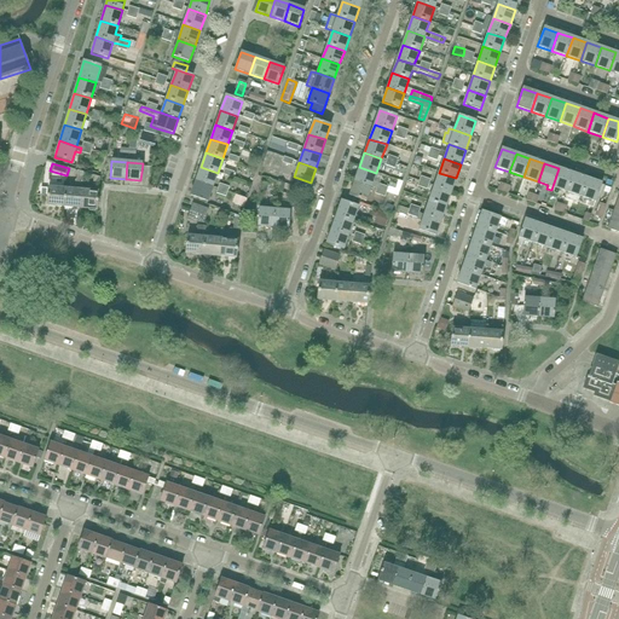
[(213,187),(218,173),(201,167),(196,181),(213,187)]
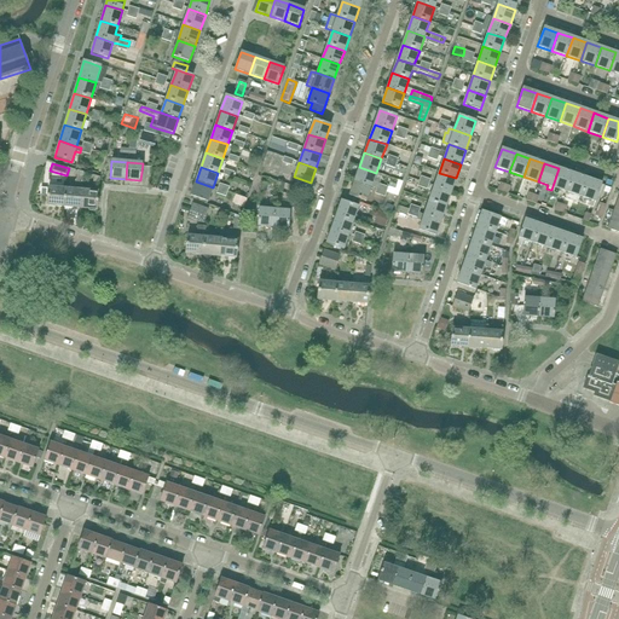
[(371,187),(376,173),(359,167),(354,181),(371,187)]
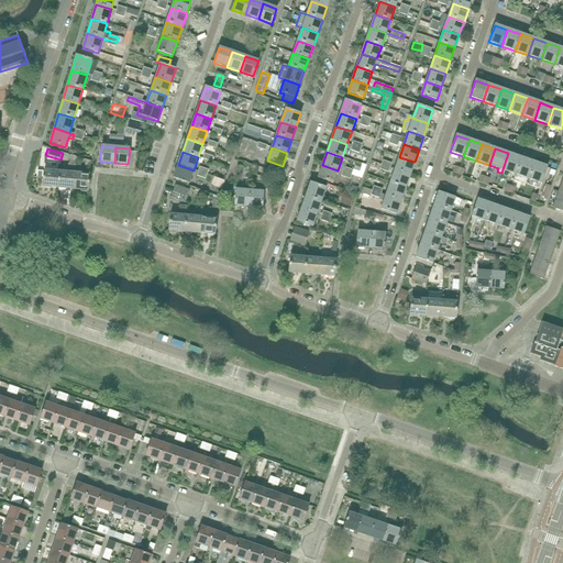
[(516,175),(521,158),(508,153),(503,169),(516,175)]
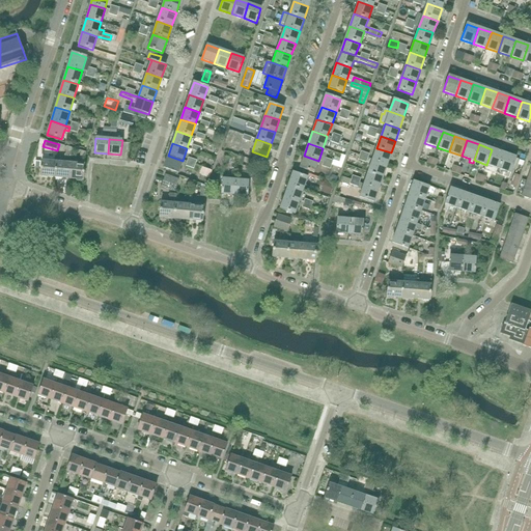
[(70,163),(72,148),(66,146),(65,155),(64,155),(64,163),(56,162),(54,177),(68,178),(70,163)]
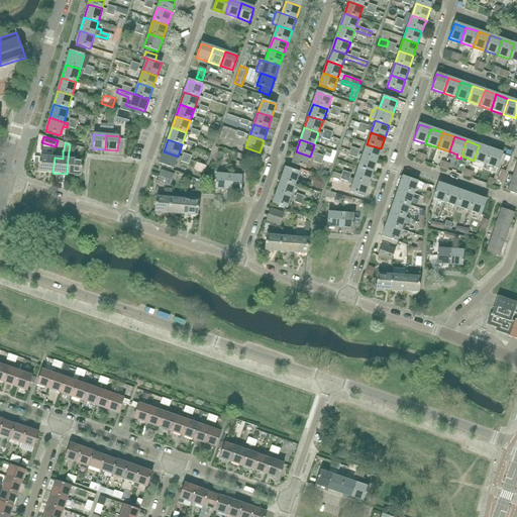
[(377,161),(381,148),(367,144),(363,156),(377,161)]
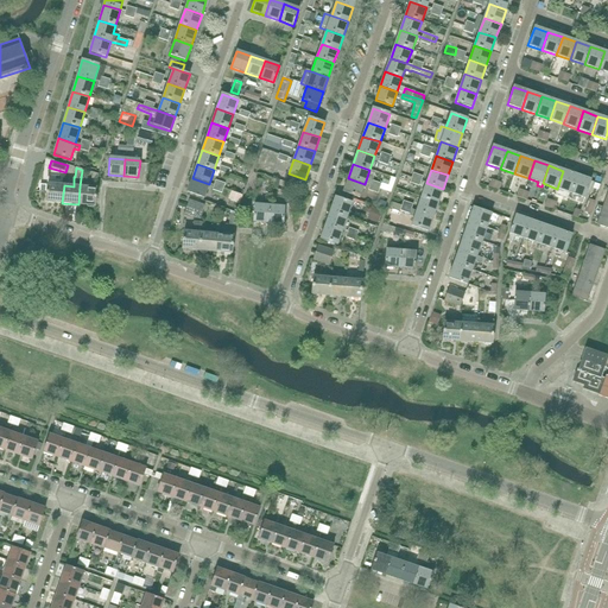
[(286,182),(287,176),(277,171),(274,178),(286,182)]
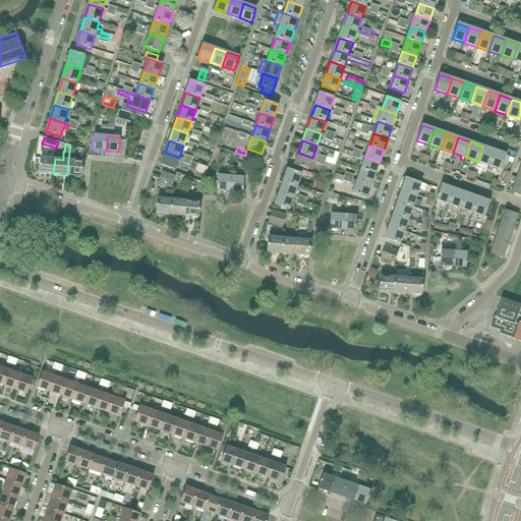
[(488,166),(495,151),(482,147),(477,162),(488,166)]
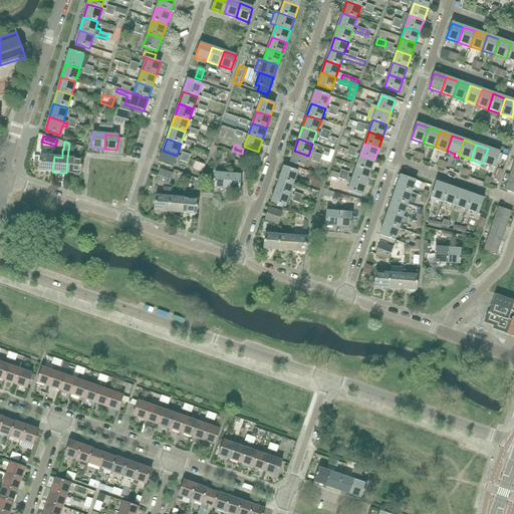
[(330,163),(334,152),(325,148),(322,156),(320,160),(330,163)]
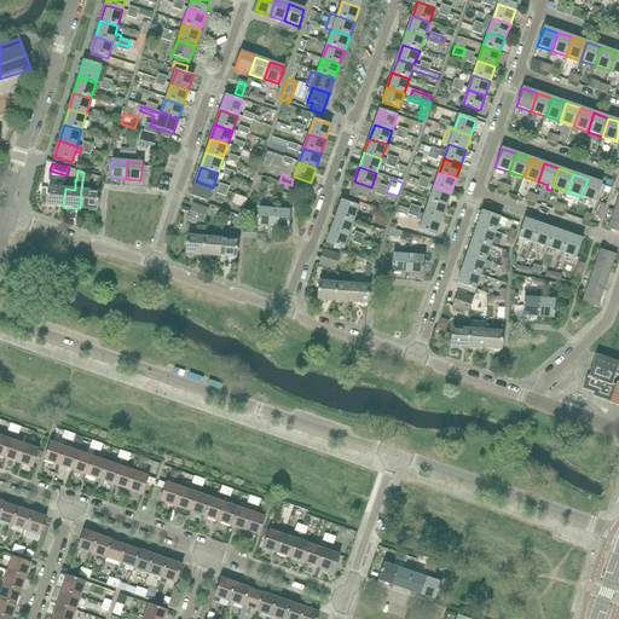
[(601,185),(602,184),(588,179),(580,197),(595,202),(601,185)]
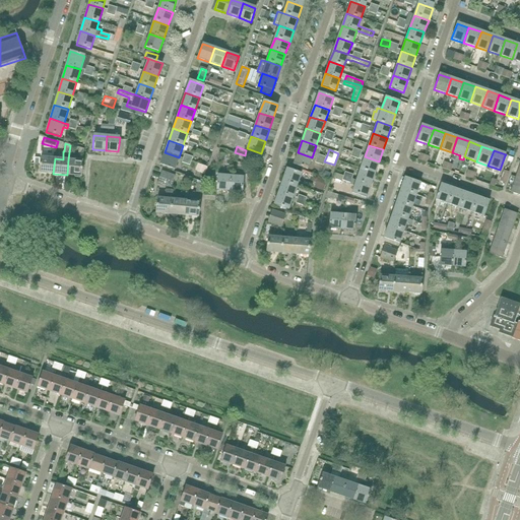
[(174,170),(179,157),(165,152),(160,165),(174,170)]
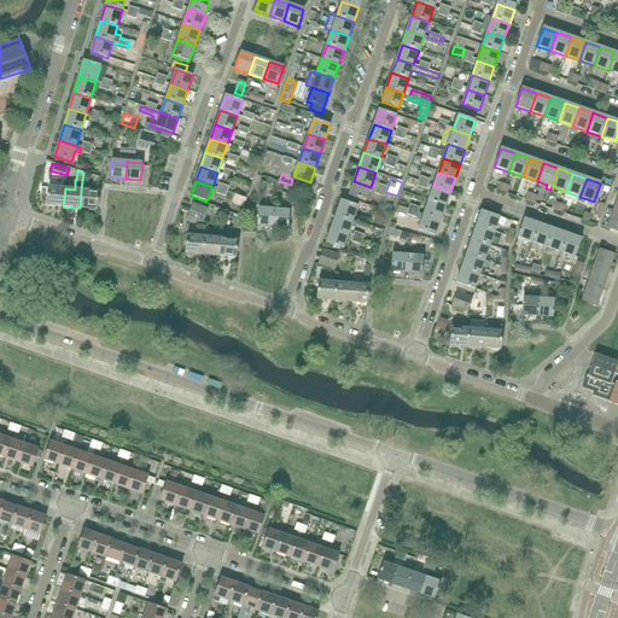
[(366,202),(371,187),(354,181),(349,196),(366,202)]
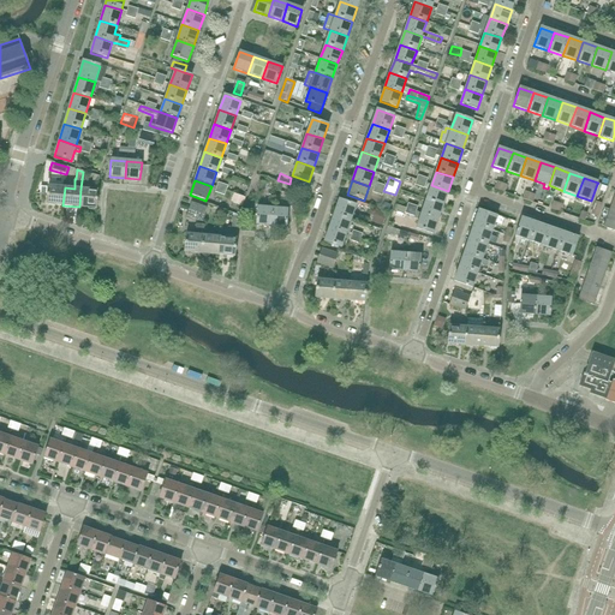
[(233,193),(238,195),(239,192),(237,191),(238,189),(219,183),(216,187),(226,191),(233,193)]
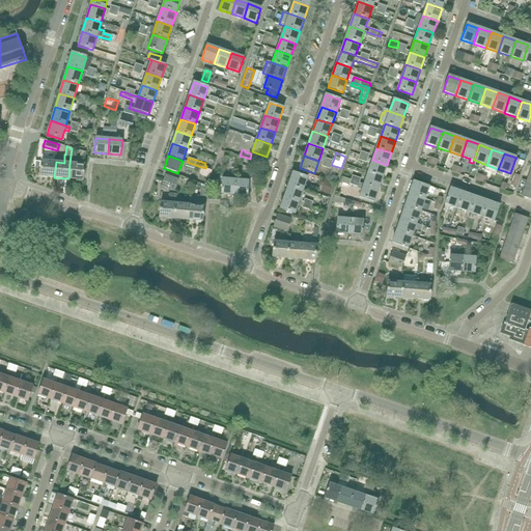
[(383,177),(387,165),(372,160),(368,172),(383,177)]
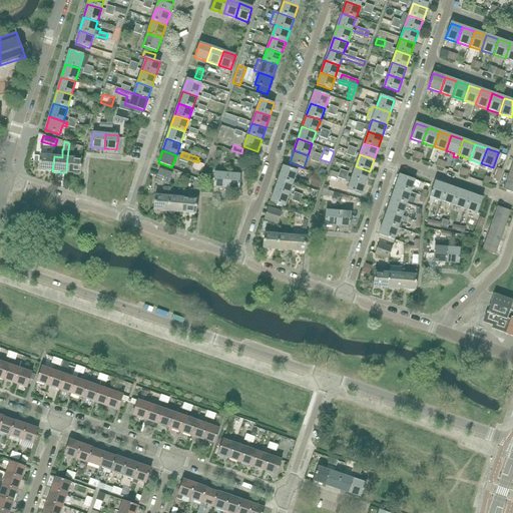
[(52,171),(54,156),(40,155),(39,170),(52,171)]
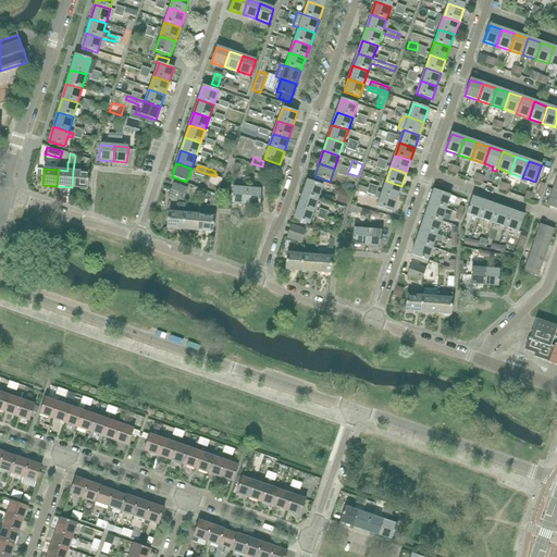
[(87,189),(88,173),(73,171),(72,187),(87,189)]
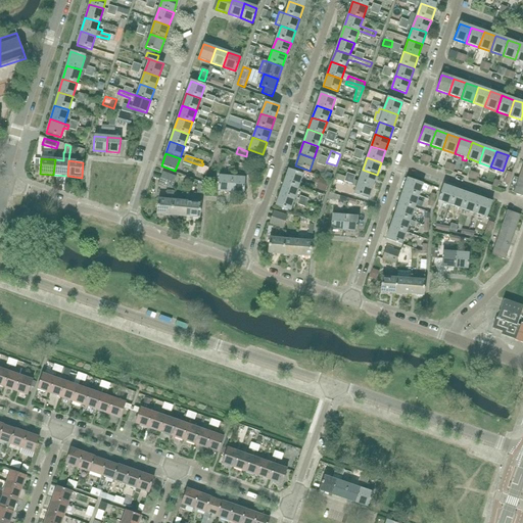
[(209,169),(202,165),(198,164),(196,172),(204,175),(202,180),(201,179),(199,182),(204,183),(209,169)]
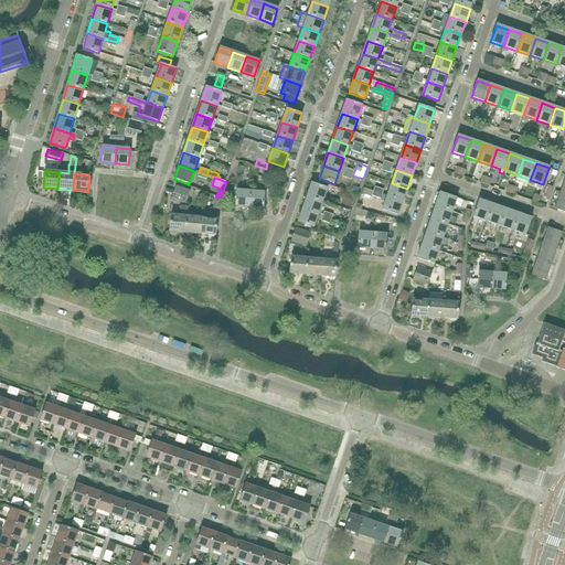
[(336,206),(338,201),(324,196),(327,189),(311,183),(307,196),(322,202),(336,206)]
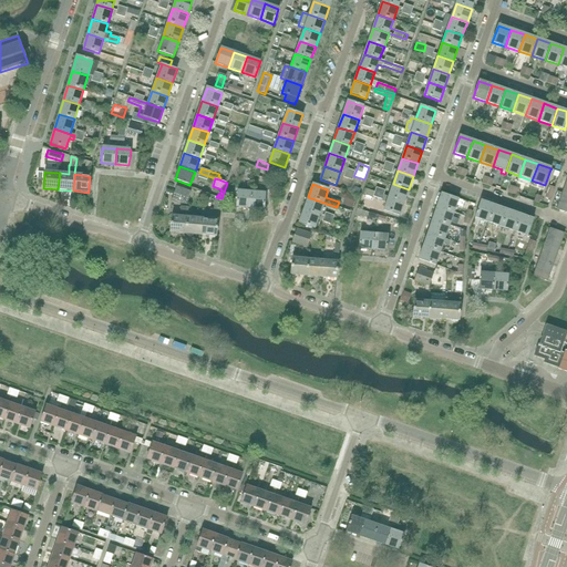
[(404,203),(409,189),(393,184),(389,197),(404,203)]
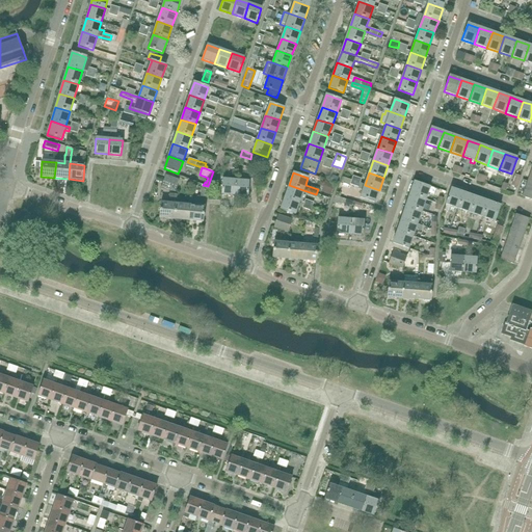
[(177,186),(179,180),(165,175),(163,181),(177,186)]
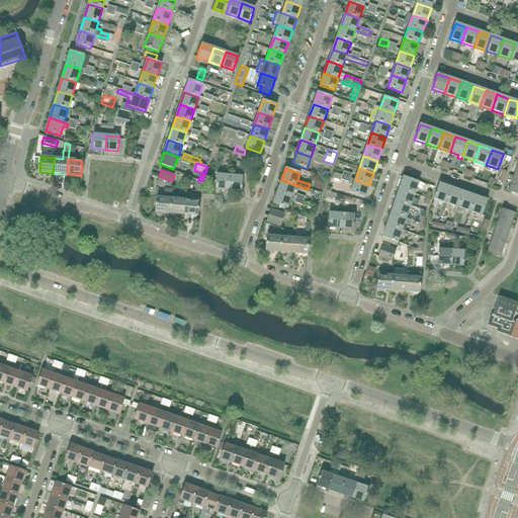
[(507,172),(505,171),(502,170),(498,180),(503,182),(507,172)]
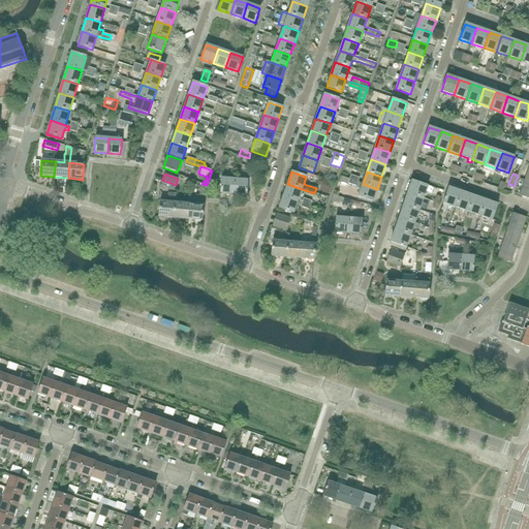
[(234,194),(235,180),(221,178),(220,193),(234,194)]
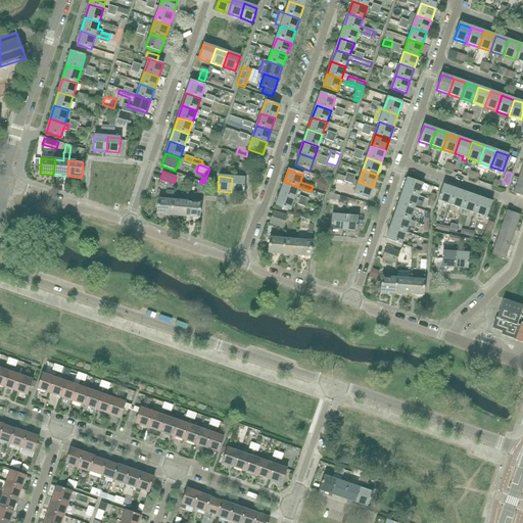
[(172,189),(174,183),(160,178),(158,184),(172,189)]
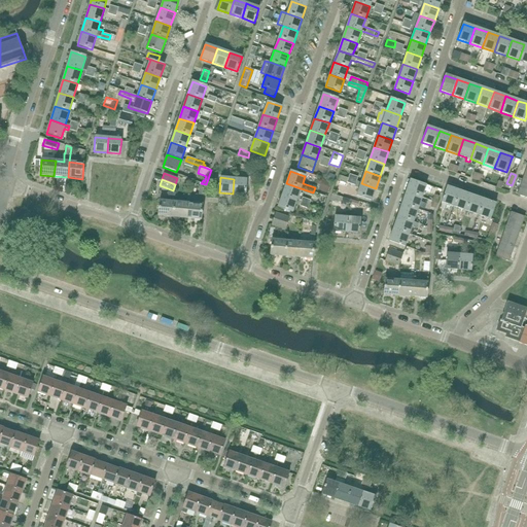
[(245,195),(247,180),(234,179),(233,194),(245,195)]
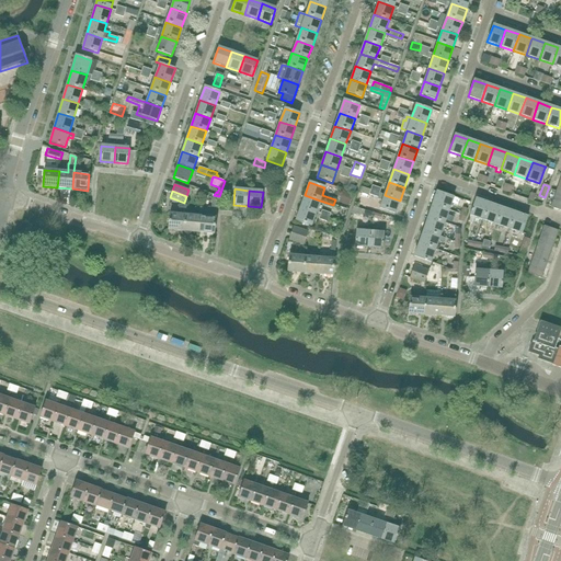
[(449,210),(454,197),(437,192),(433,205),(449,210)]
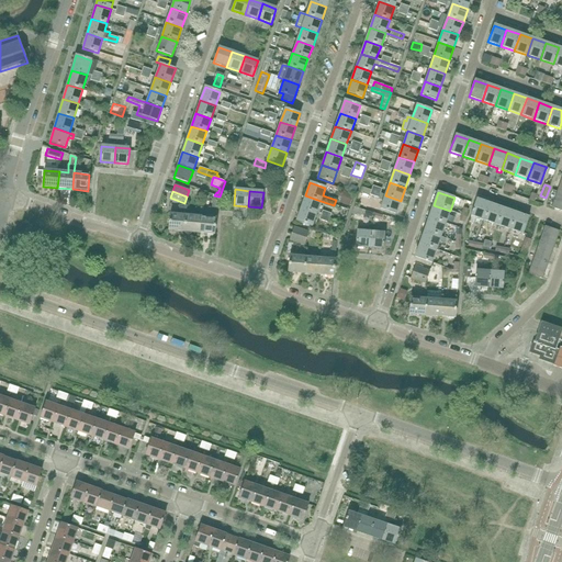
[(561,211),(561,193),(558,192),(552,208),(561,211)]
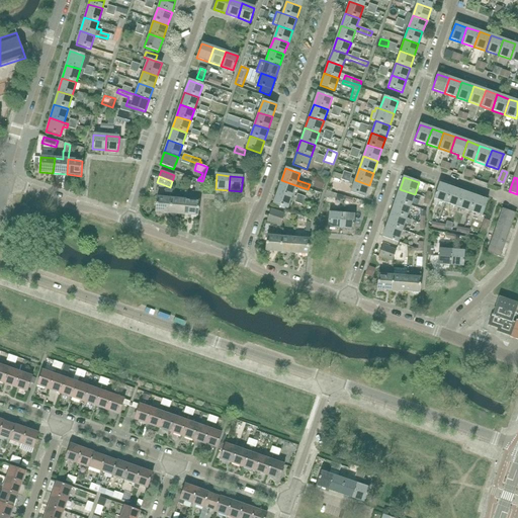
[(291,197),(295,185),(281,180),(277,192),(291,197)]
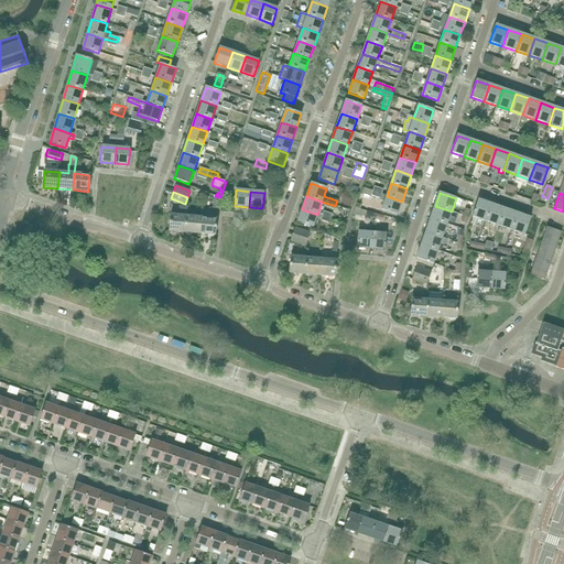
[(397,215),(402,202),(387,196),(382,209),(397,215)]
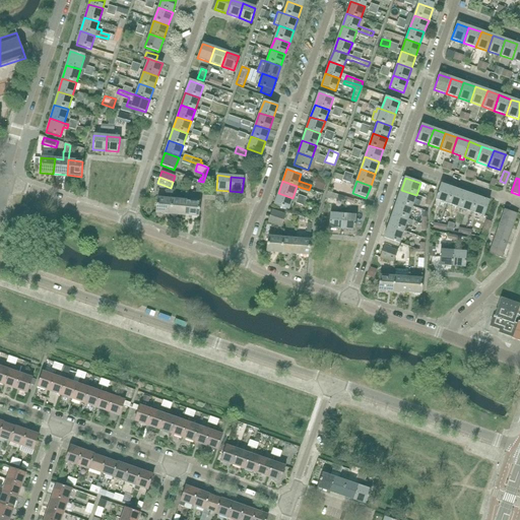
[(448,204),(453,189),(441,184),(436,199),(448,204)]
